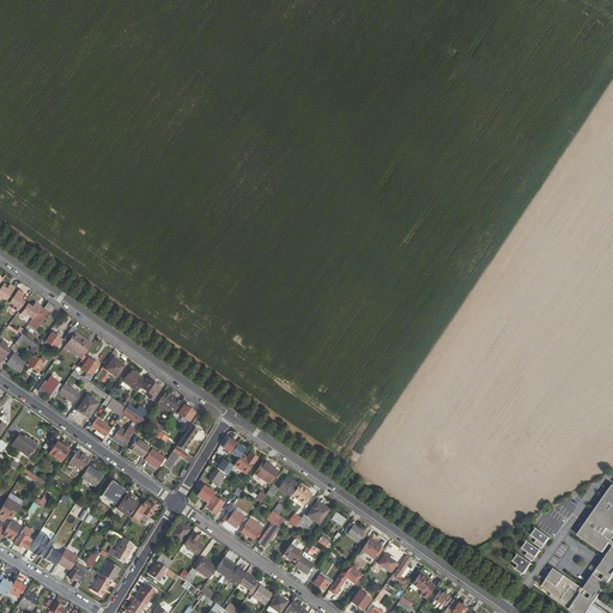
[(2,286),(0,289),(0,298),(1,299),(2,297),(6,301),(16,287),(10,284),(7,289),(2,286)]
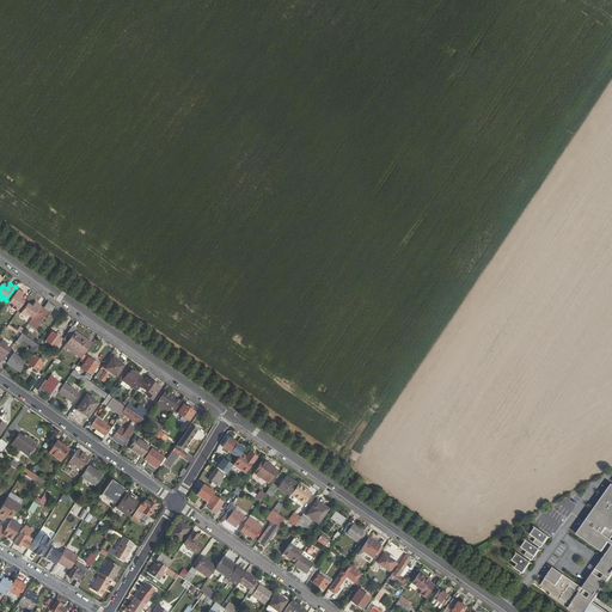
[(18,289),(10,303),(13,305),(12,307),(18,311),(24,301),(19,298),(23,293),(18,289)]
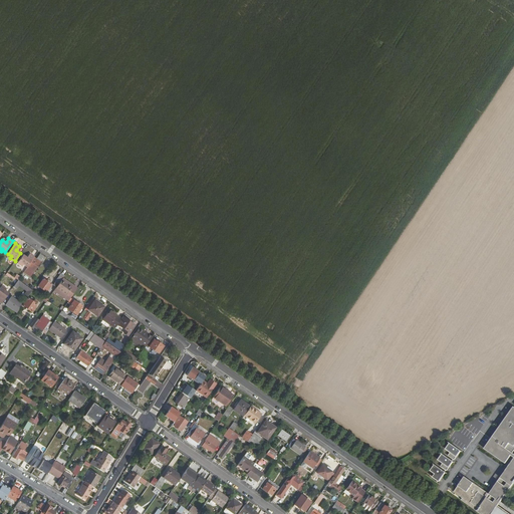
[(23,254),(17,263),(22,266),(23,265),(26,267),(27,266),(29,263),(34,256),(30,253),(27,257),(23,254)]
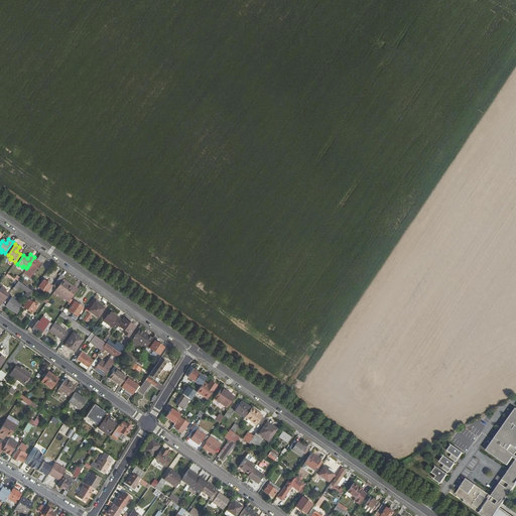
[(34,257),(29,264),(31,266),(30,269),(34,272),(40,262),(39,262),(43,257),(40,254),(37,258),(36,258),(36,259),(34,257)]
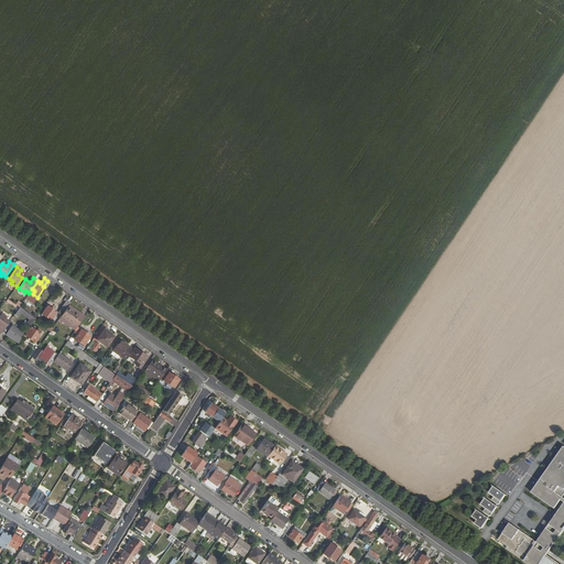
[(66,300),(60,308),(64,311),(68,305),(69,303),(66,300)]
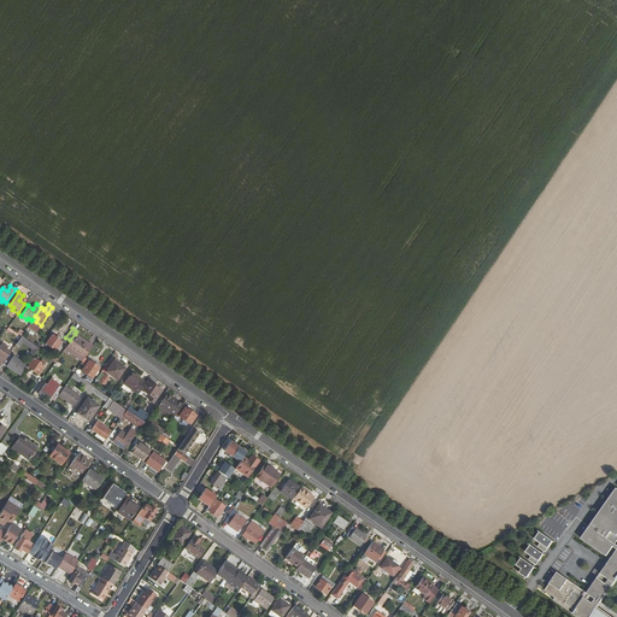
[(66,345),(84,358),(90,347),(77,339),(78,336),(75,334),(70,340),(66,345)]
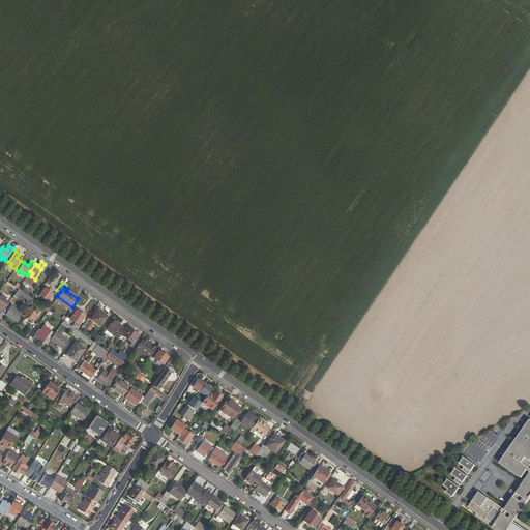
[(45,288),(39,295),(48,300),(52,293),(45,288)]
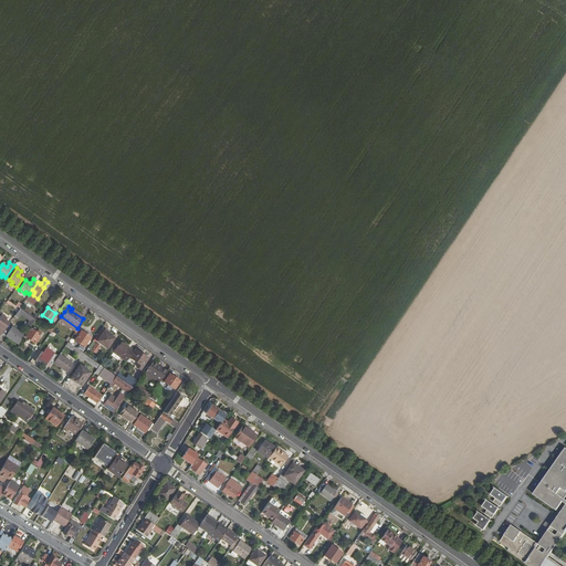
[(1,315),(0,316),(0,335),(9,323),(6,321),(7,318),(1,315)]
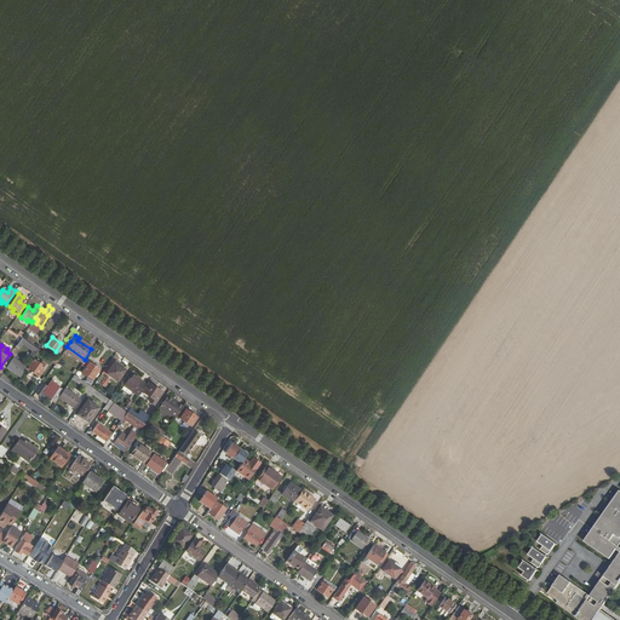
[(15,357),(7,367),(21,377),(28,366),(15,357)]
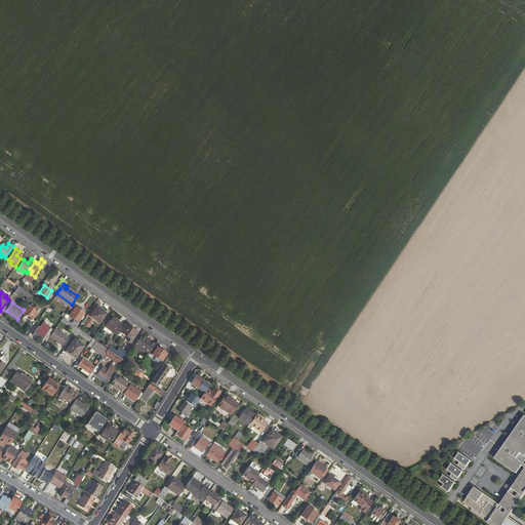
[(29,305),(24,312),(33,318),(38,311),(37,310),(38,308),(36,306),(34,308),(29,305)]
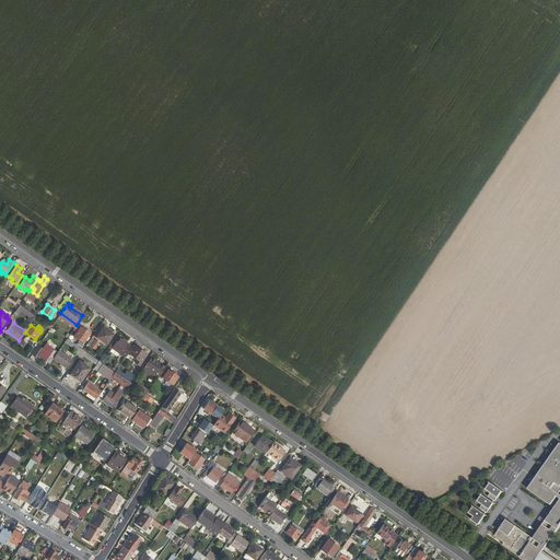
[(77,325),(71,333),(74,335),(80,327),(77,325)]
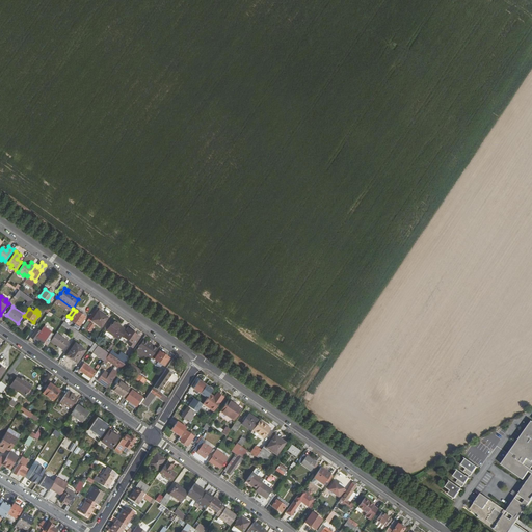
[(98,310),(91,319),(101,326),(108,316),(98,310)]
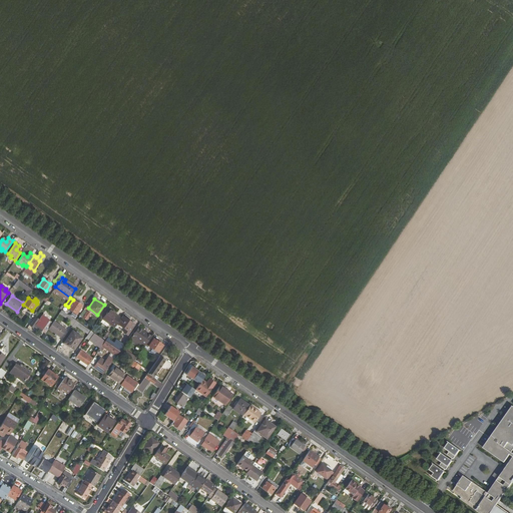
[(73,300),(68,307),(67,308),(76,314),(78,311),(79,312),(81,309),(80,308),(81,306),(73,300)]
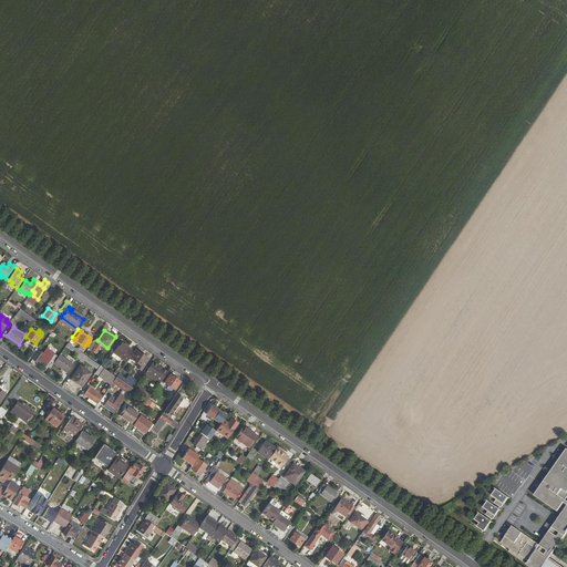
[(65,347),(78,356),(78,357),(80,359),(83,353),(68,342),(65,347)]
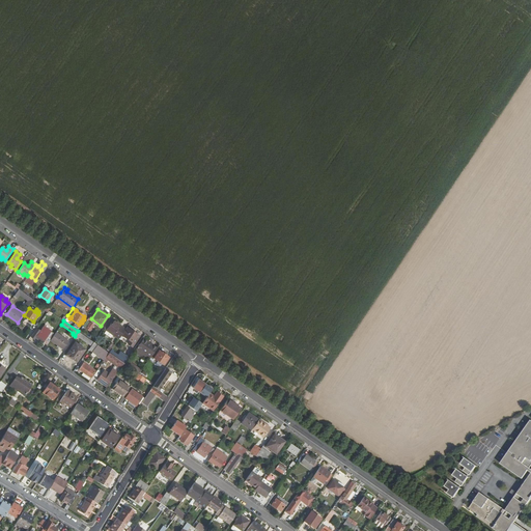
[(112,320),(105,330),(118,339),(120,335),(124,330),(112,320)]
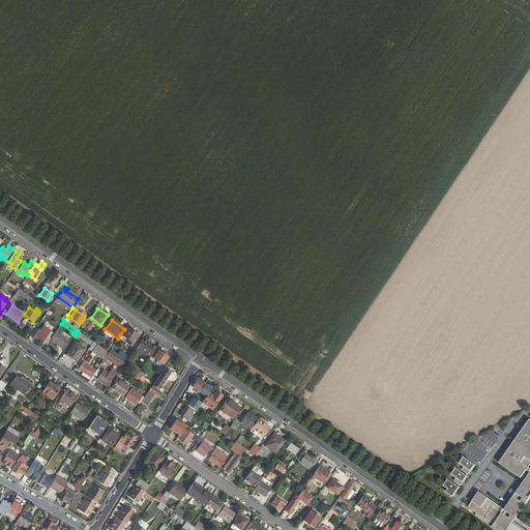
[(120,334),(134,343),(139,335),(126,326),(124,329),(120,334)]
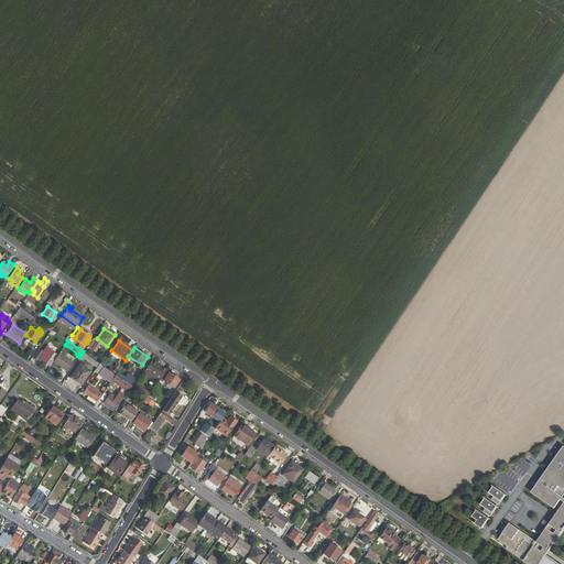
[(40,348),(32,358),(36,361),(38,359),(44,364),(53,353),(47,348),(43,355),(41,354),(43,350),(40,348)]
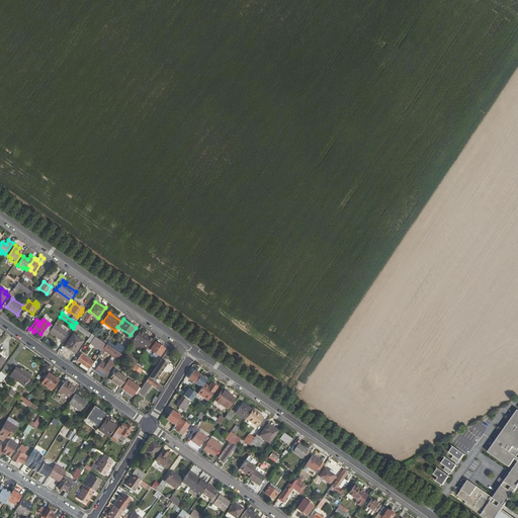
[(73,328),(76,330),(77,329),(89,337),(91,334),(76,323),(73,328)]
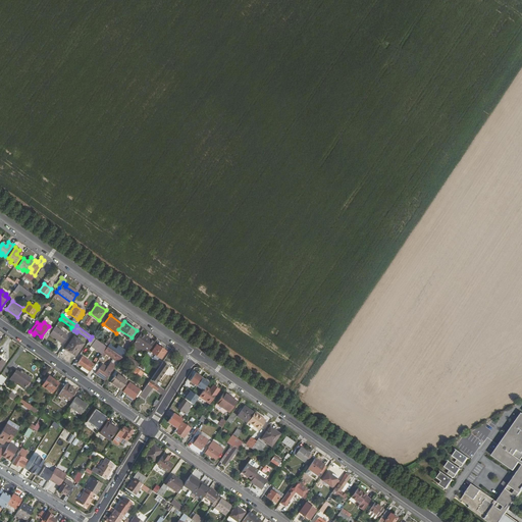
[(49,326),(41,336),(45,340),(49,334),(53,328),(49,326)]
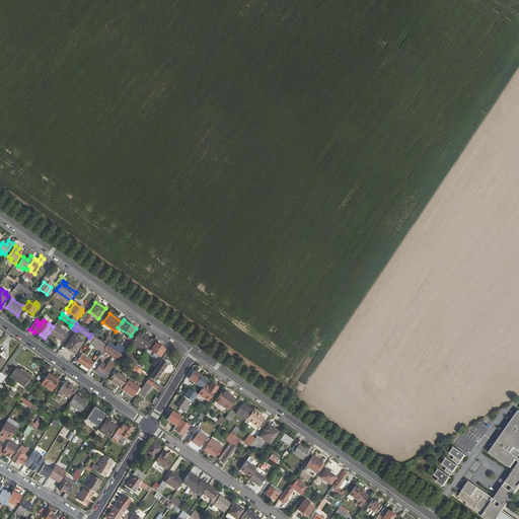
[(49,332),(61,342),(67,335),(54,325),(53,326),(49,332)]
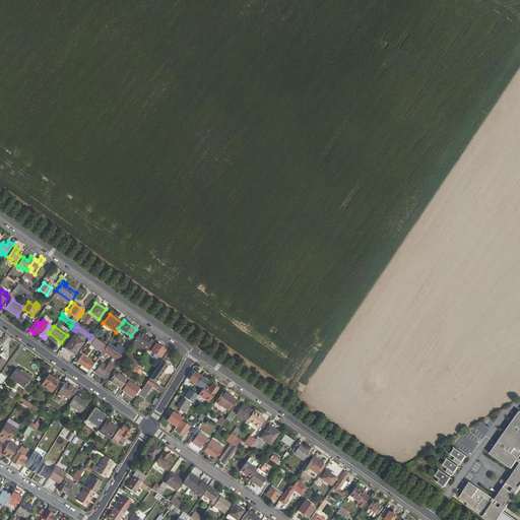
[(139,331),(133,340),(142,346),(140,347),(145,351),(152,340),(140,331),(143,328),(141,326),(138,330),(139,331)]
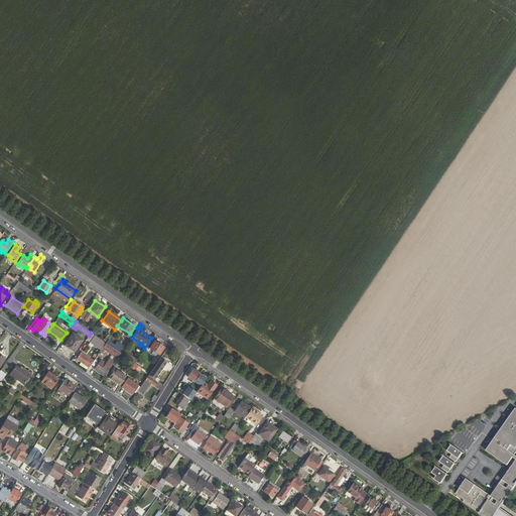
[(73,333),(63,345),(73,352),(82,340),(73,333)]
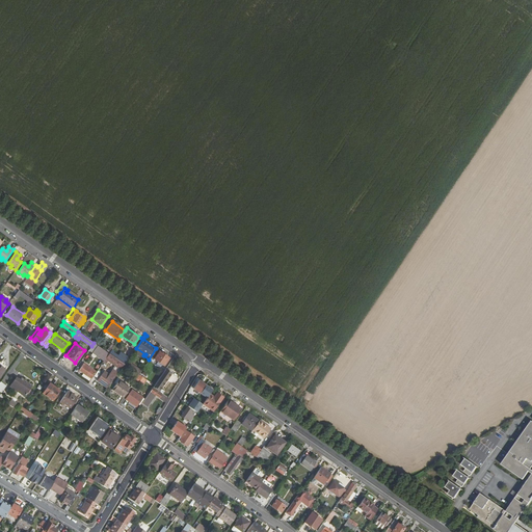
[(88,349),(104,361),(105,358),(108,353),(109,353),(94,343),(91,346),(88,349)]
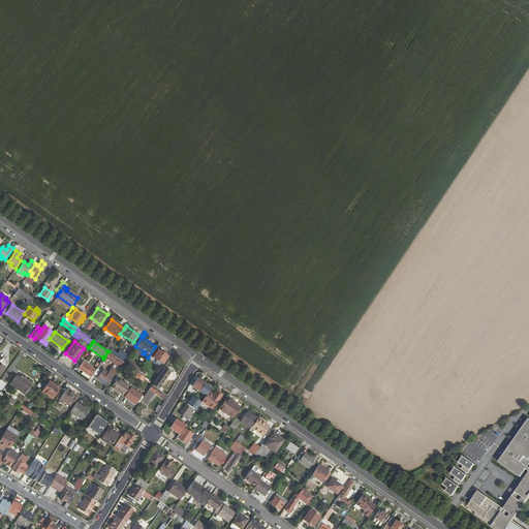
[(152,356),(162,364),(167,355),(158,348),(157,349),(155,347),(149,356),(151,359),(152,356)]
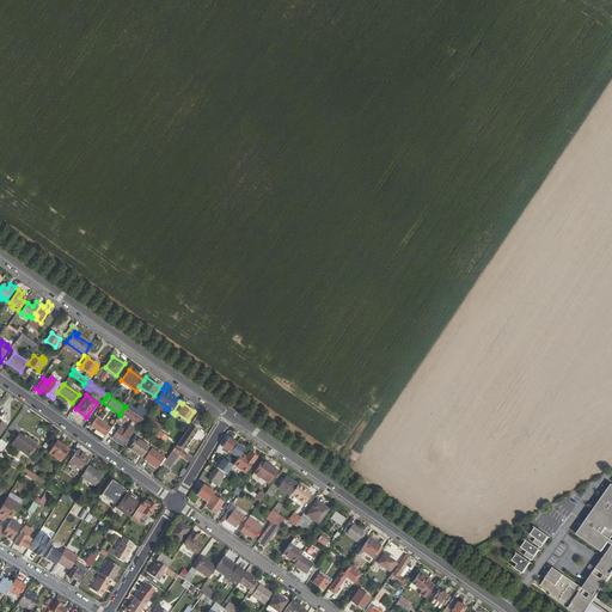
[(121,412),(138,424),(142,418),(134,414),(124,407),(121,412)]
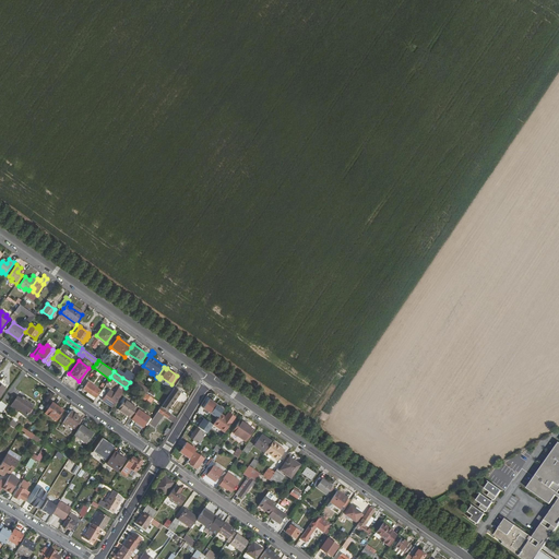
[(134,377),(130,382),(146,394),(149,390),(138,381),(141,376),(137,372),(134,377)]
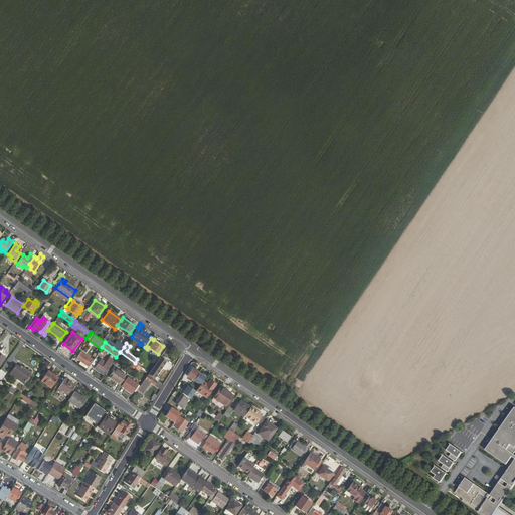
[(80,352),(75,358),(88,367),(93,360),(80,352)]
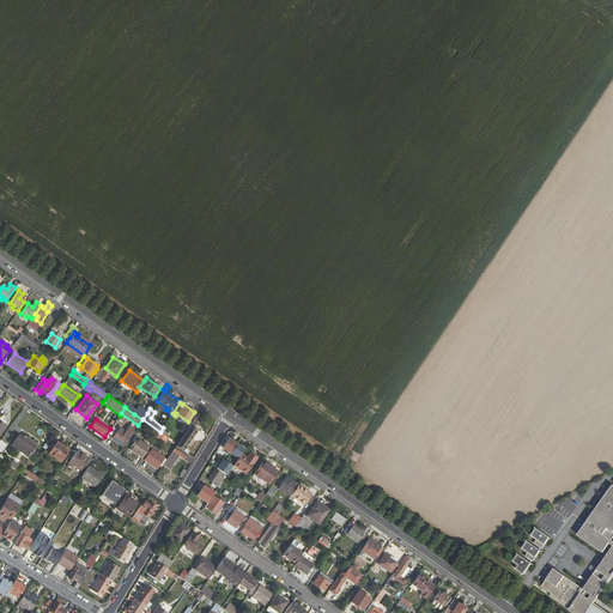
[(189,425),(177,443),(176,445),(178,447),(183,450),(196,430),(189,425)]
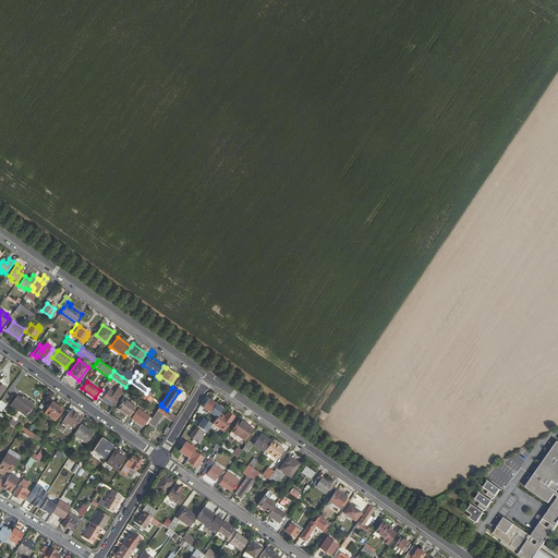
[(109,389),(101,401),(111,408),(122,392),(117,388),(114,393),(109,389)]
